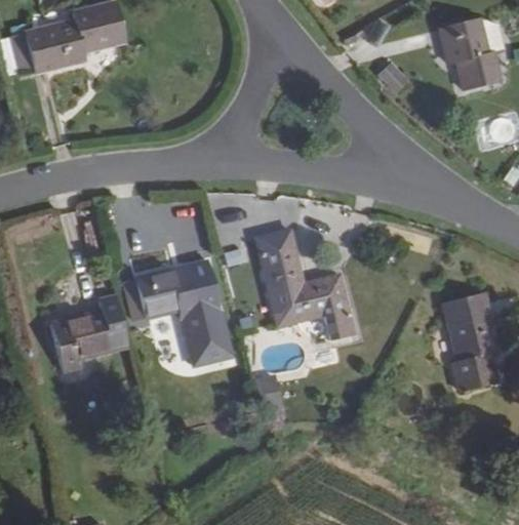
[(128,40),(119,0),(72,11),(74,19),(26,31),(33,69),(34,72),(87,61),(85,50),(128,40)]
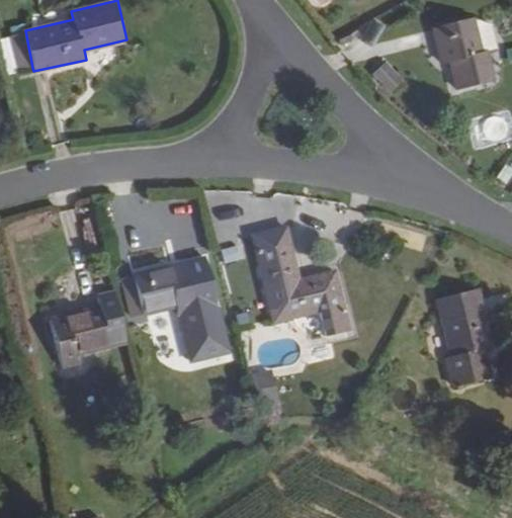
[(499,47),(493,23),(475,18),(433,27),(441,64),(450,62),(456,91),(495,82),(487,50),(499,47)]
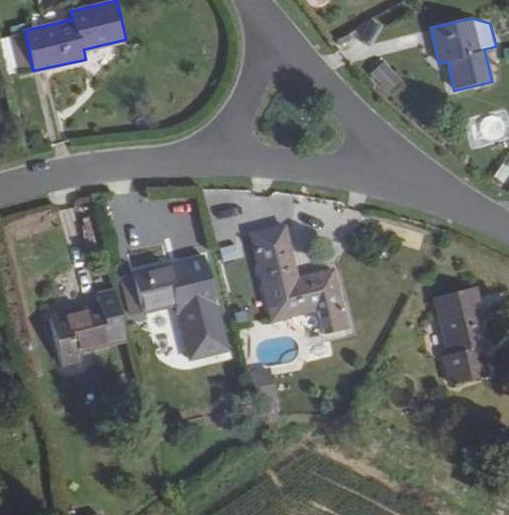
[(32,67),(25,30),(11,34),(17,70),(32,67)]
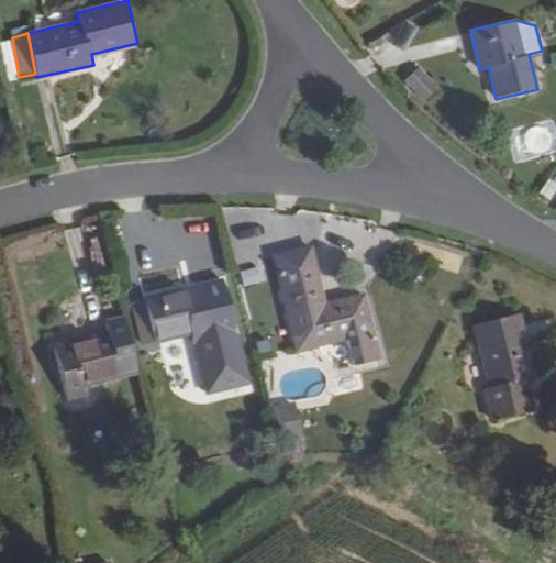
[(427,66),(409,83),(426,103),(446,88),(427,66)]
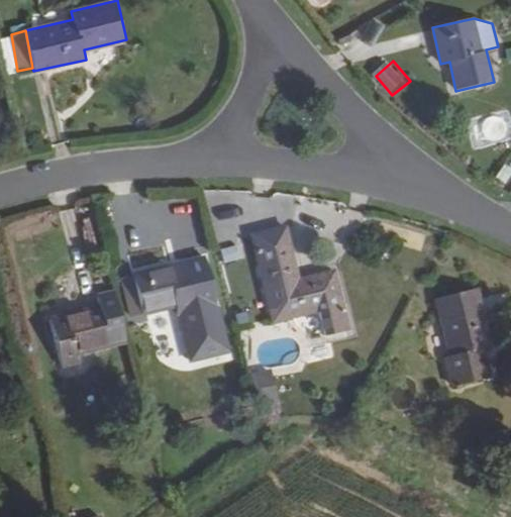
[(489,141),(510,138),(510,120),(509,114),(486,118),(489,141)]
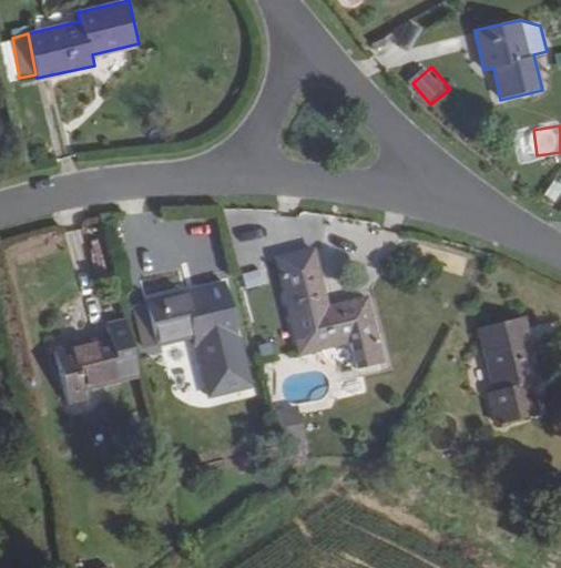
[(385,361),(369,296),(328,305),(316,247),(277,256),(299,353),(353,343),(358,367),(385,361)]
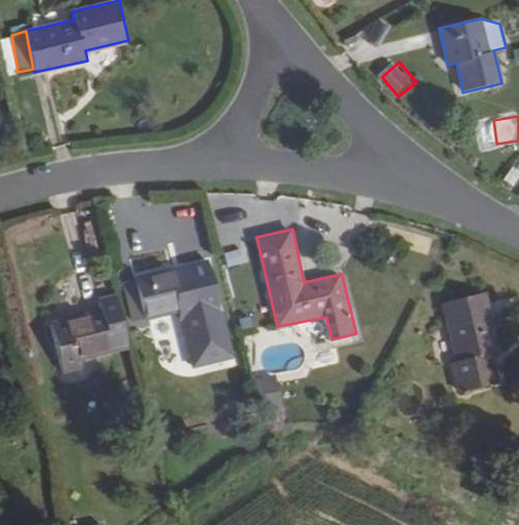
[(210,281),(205,263),(169,270),(171,280),(191,276),(192,285),(210,281)]
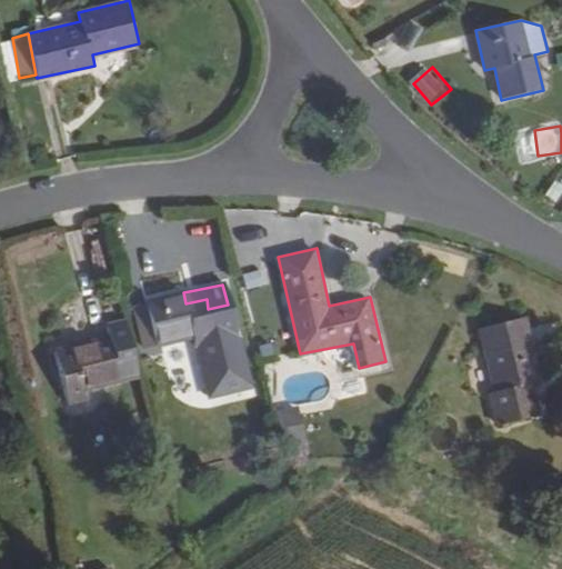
[(233,331),(228,305),(208,309),(207,299),(186,303),(183,292),(148,300),(148,305),(158,346),(158,348),(193,340),(194,345),(216,340),(214,335),(233,331)]
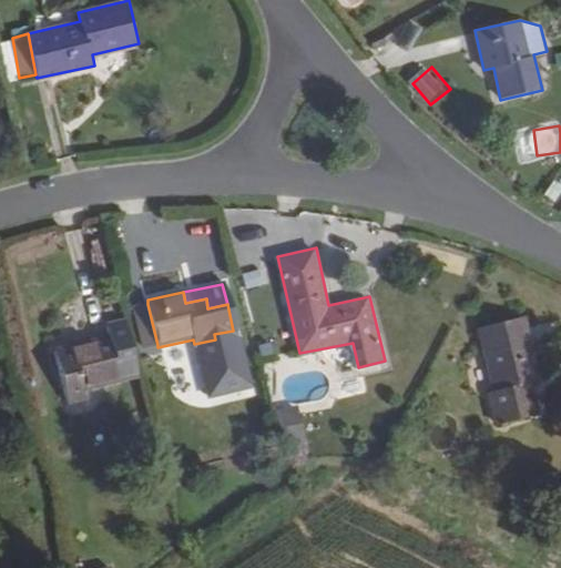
[(157,345),(148,304),(133,307),(142,347),(157,345)]
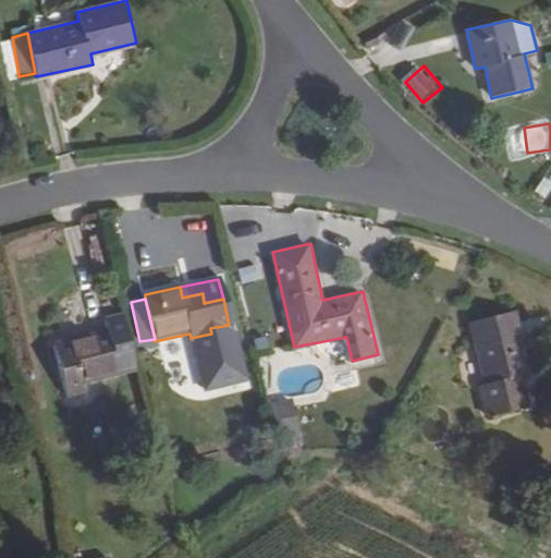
[(530,376),(516,310),(472,320),(485,385),(481,386),(488,420),(529,410),(523,378),(530,376)]
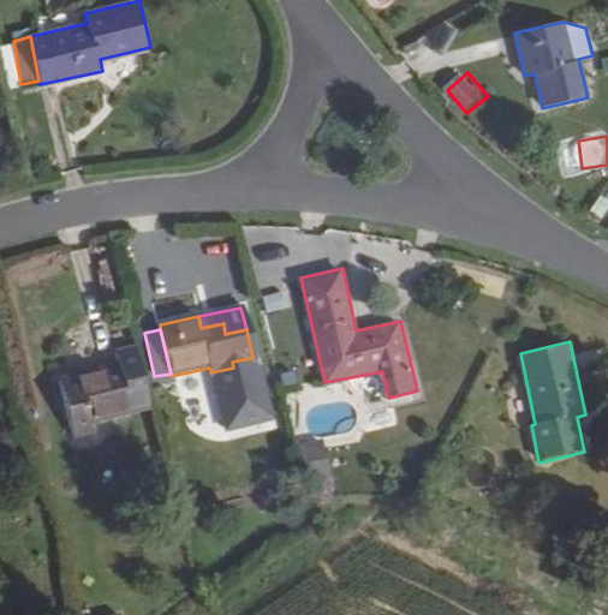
[(152,401),(138,346),(118,352),(120,364),(59,378),(71,434),(94,430),(91,416),(152,401)]
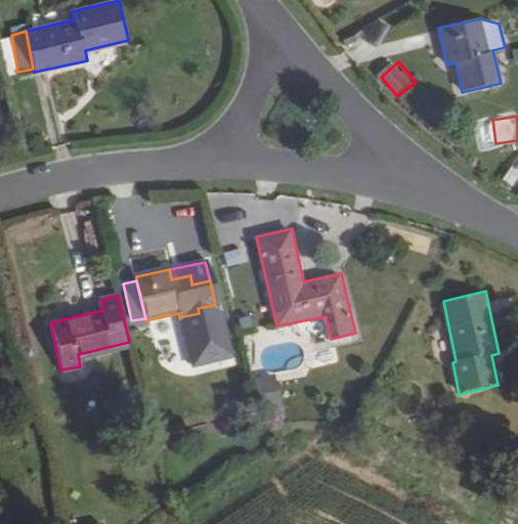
[(285,408),(276,372),(254,377),(261,413),(285,408)]
